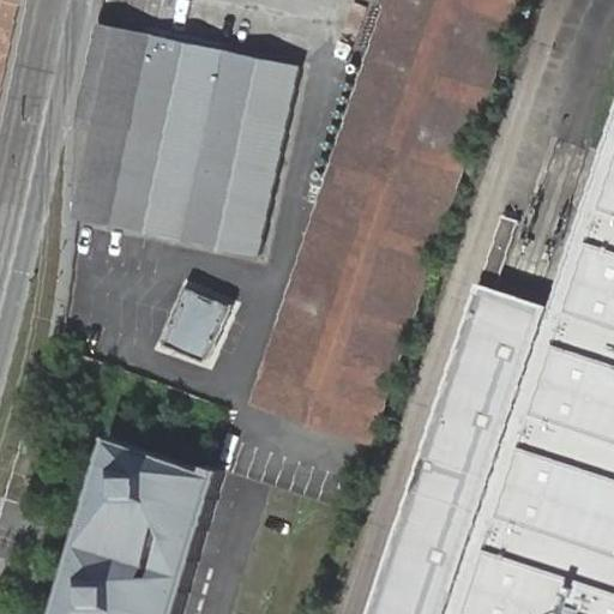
[(0,0),(0,70),(13,6),(14,0),(0,0)]
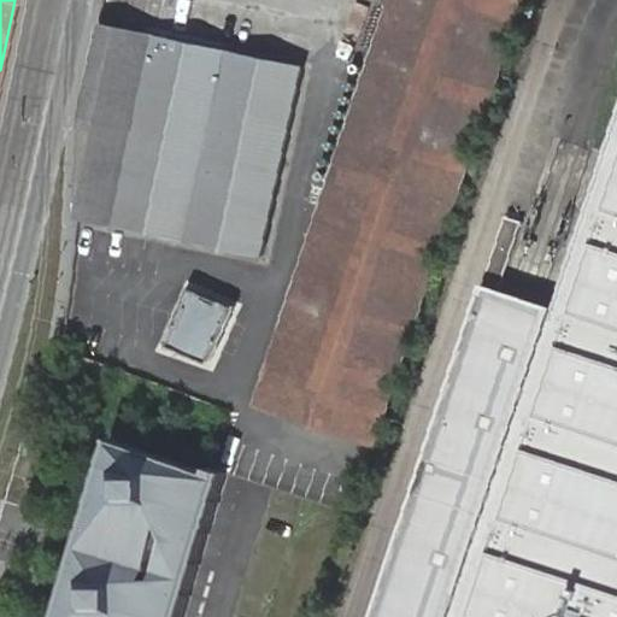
[(393,0),(394,1),(258,406),(375,445),(523,0),(393,0)]
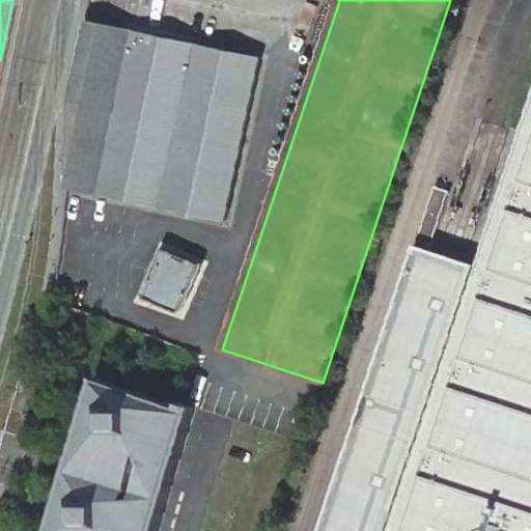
[(258,59),(84,21),(67,95),(66,187),(225,220),(258,59)]
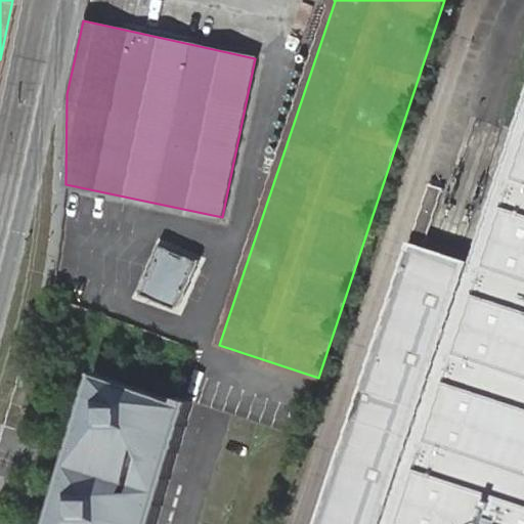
[(523,523),(523,93),(467,266),(383,523),(523,523)]
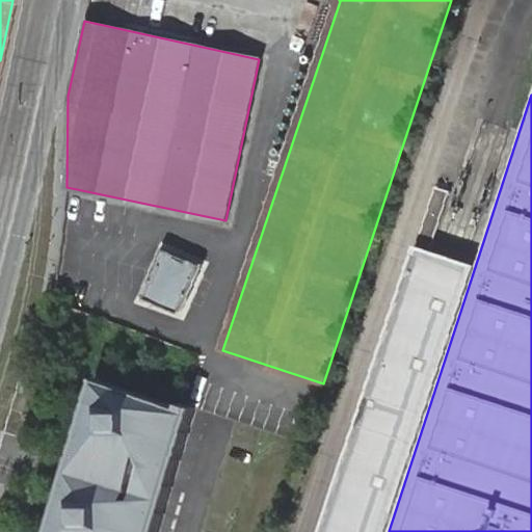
[(450,190),(435,185),(323,531),(389,531),(474,270),(450,262),(429,256),(450,190)]
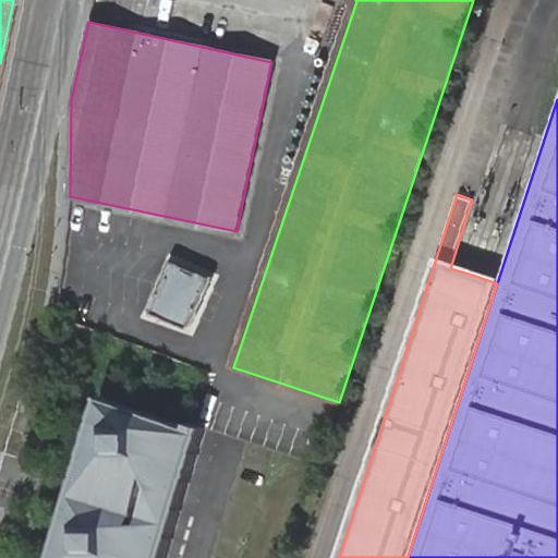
[(164,259),(152,315),(193,325),(206,269),(164,259)]
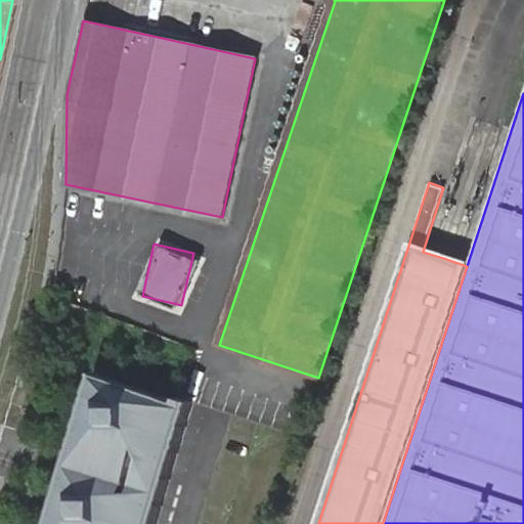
[(180,397),(94,372),(49,523),(157,523),(193,401),(180,397)]
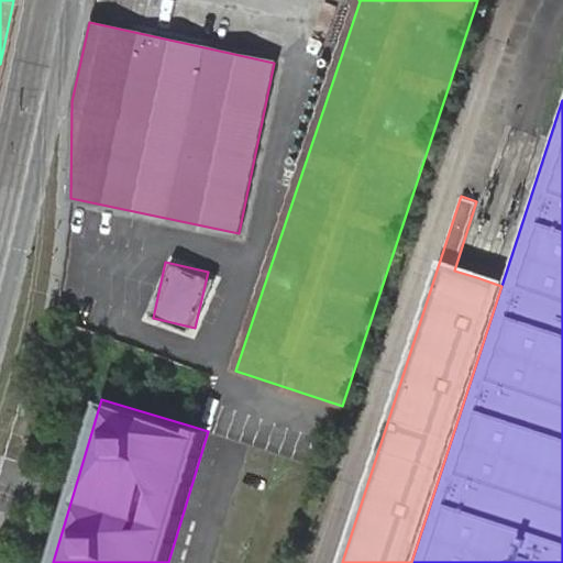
All buildings are outlined.
